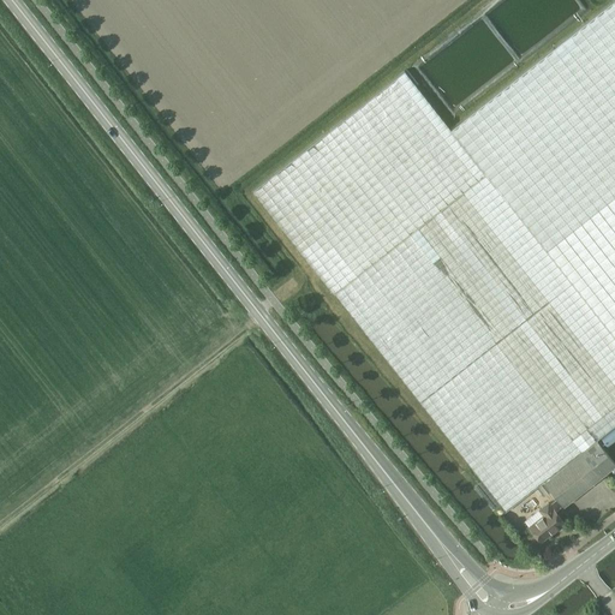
[(614,1),(452,131),(614,346),(614,1)]
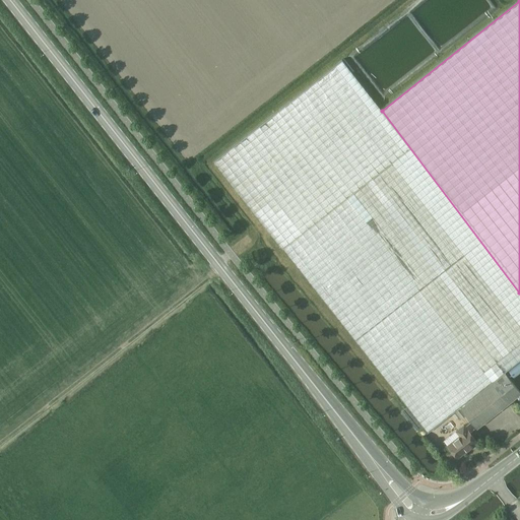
[(428,432),(519,359),(519,293),(342,59),(213,160),(428,432)]
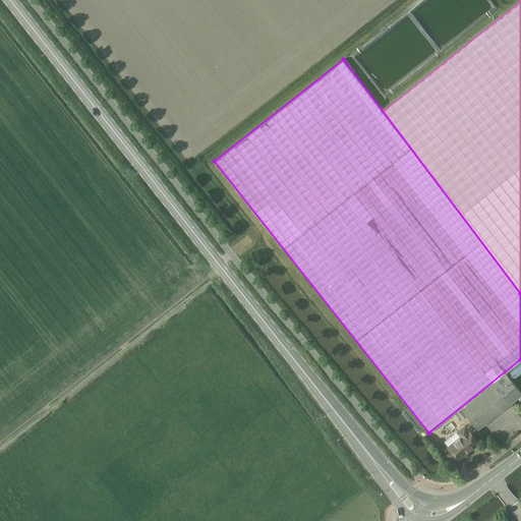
[(520,394),(520,392),(506,372),(461,408),(477,428),(520,394)]
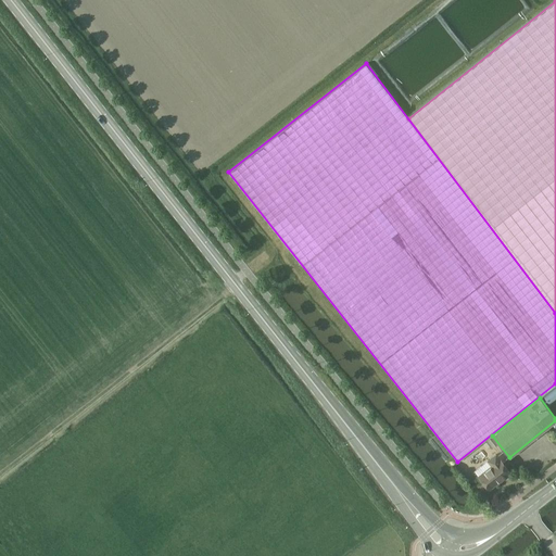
[(492,436),(487,440),(493,449),(498,444),(492,436)]
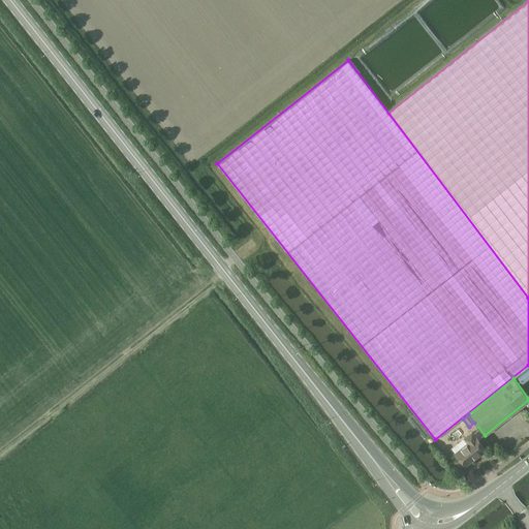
[(467,442),(455,452),(465,465),(486,449),(471,431),(463,438),(467,442)]
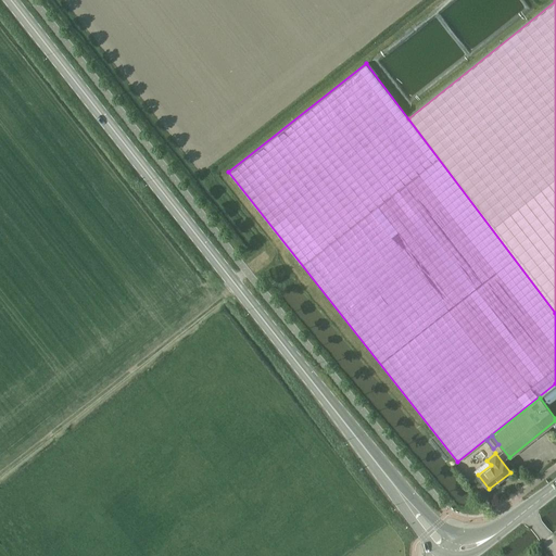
All buildings are outlined.
